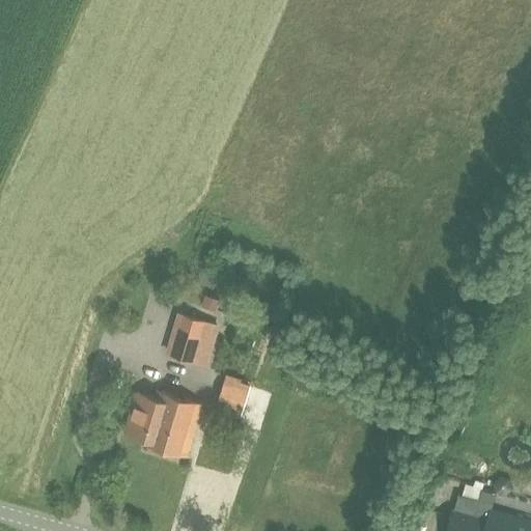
[(216,309),(218,303),(219,298),(205,295),(205,296),(202,305),(216,309)]
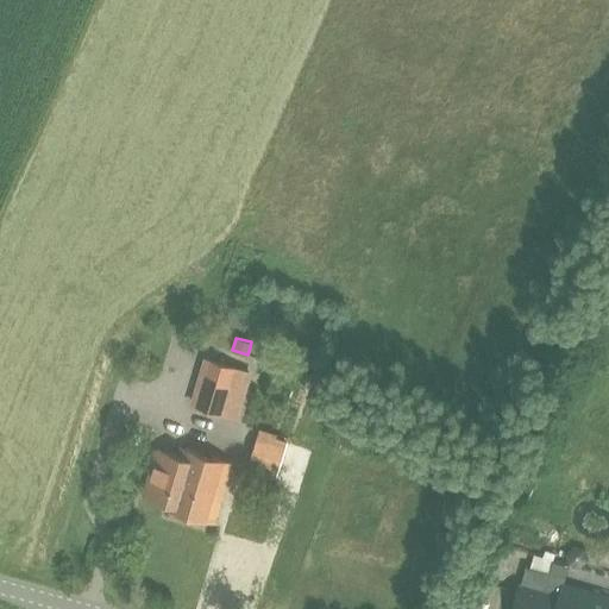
[(249,371),(207,358),(194,403),(234,416),(249,371)]
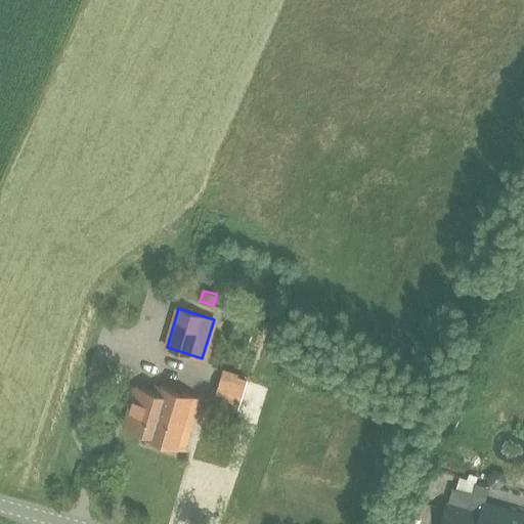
[(248,376),(223,368),(214,399),(238,407),(248,376)]
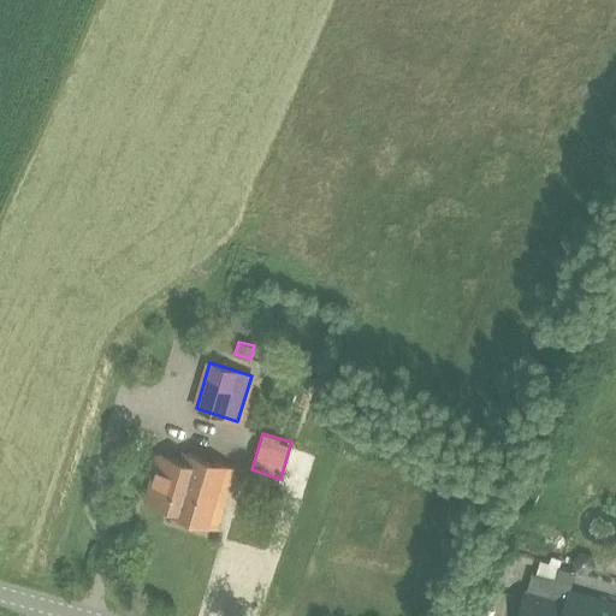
[(181,460),(159,454),(146,499),(165,505),(164,510),(217,526),(235,467),(183,451),(181,460)]
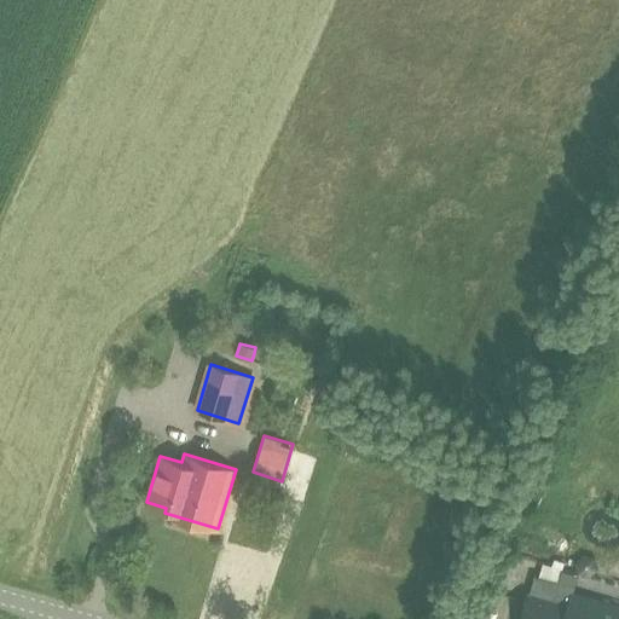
[(513,570),(518,557),(504,554),(501,566),(513,570)]
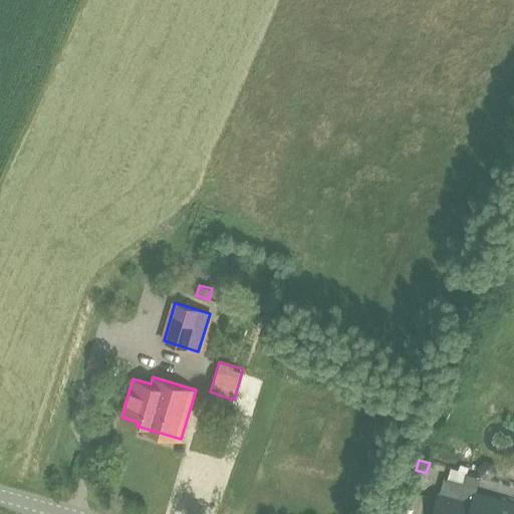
[(513,513),(513,503),(476,492),(472,503),(461,499),(466,482),(445,476),(440,493),(439,492),(432,513),(513,513)]
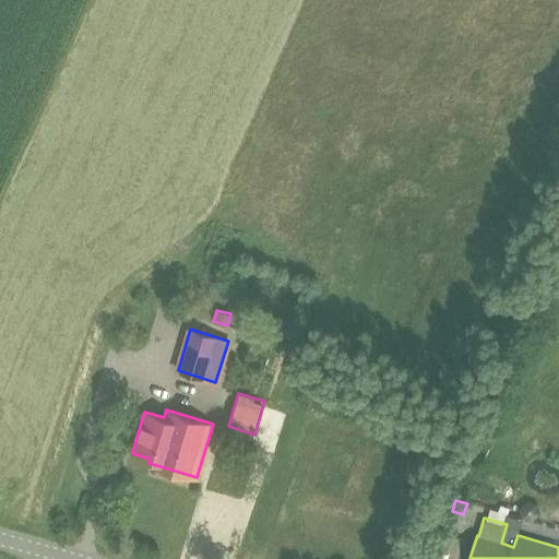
[(558,543),(558,528),(533,521),(528,534),(558,543)]
